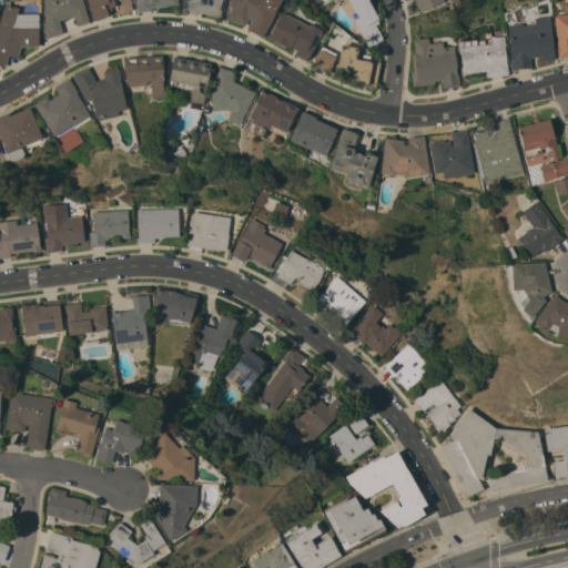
[(0,20),(6,3),(4,3),(6,0),(17,0),(17,7),(18,8),(16,13),(18,14),(38,14),(38,20),(41,20),(41,29),(38,29),(38,46),(20,46),(17,58),(8,56),(4,67),(0,64),(0,20)]
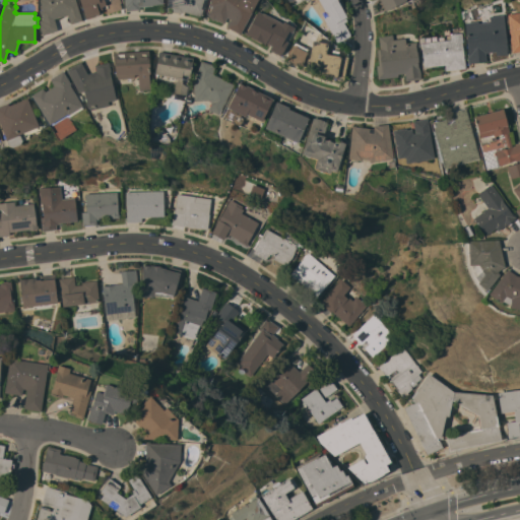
[(74,0),(81,20),(70,24),(67,14),(54,19),(57,30),(42,36),(39,25),(41,25),(39,20),(42,19),(39,10),(41,9),(40,5),(41,5),(39,0),(74,0)]
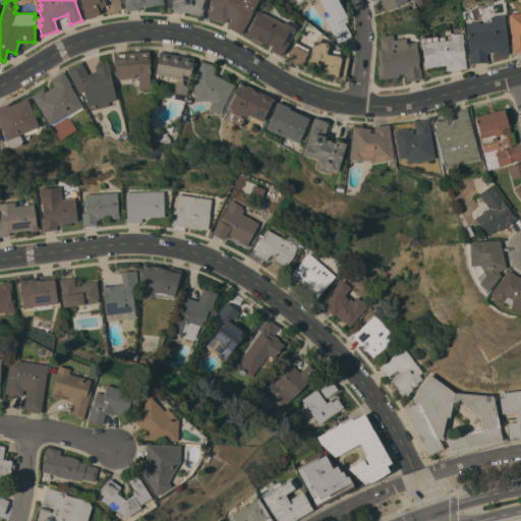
[(119,0),(120,3),(119,3),(121,9),(106,13),(104,9),(101,9),(102,10),(98,12),(98,14),(95,15),(95,16),(85,18),(78,0),(119,0)]
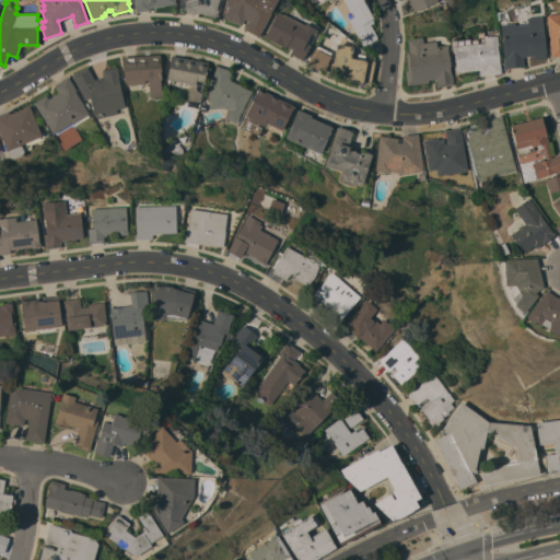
[(132,0),(174,0),(175,3),(163,6),(164,6),(150,8),(150,11),(135,12),(132,0)]
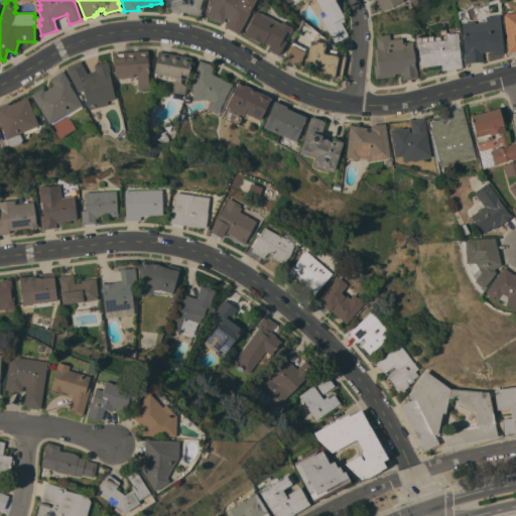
[(165,0),(205,0),(201,17),(179,11),(179,13),(164,11),(165,0)]
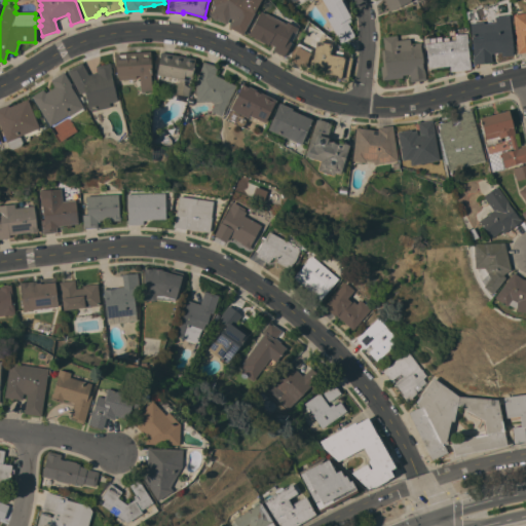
[(259,0),(242,34),(228,27),(232,20),(229,17),(226,24),(217,20),(215,20),(212,17),(212,16),(210,15),(214,7),(212,5),(213,0),(259,0)]
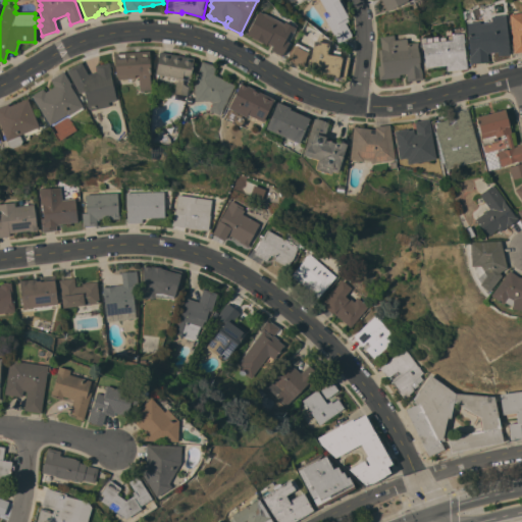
[(324,18),(329,15),(327,11),(326,12),(319,0),(337,0),(348,16),(347,17),(348,20),(345,22),(351,35),(351,36),(338,43),(338,42),(337,42),(324,18)]
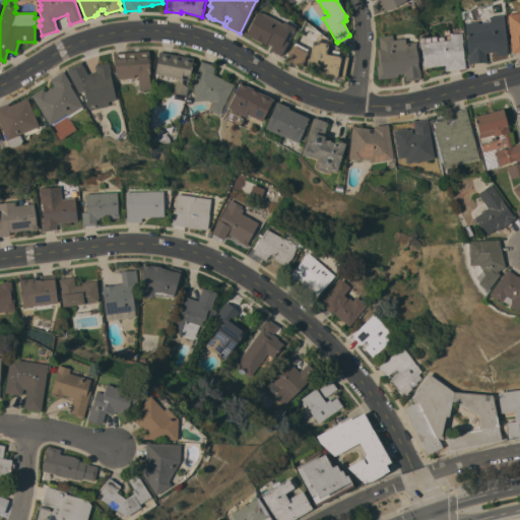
[(406,0),(385,10),(379,0),(406,0)]
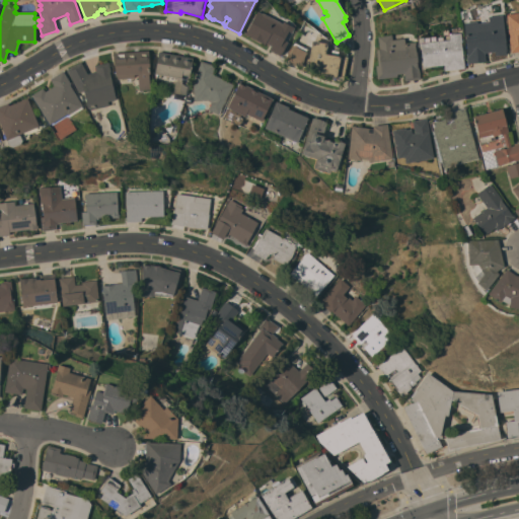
[(283,21),(294,27),(291,32),(288,31),(284,38),(285,38),(284,41),(287,42),(280,56),(269,50),(271,46),(266,43),(265,45),(263,45),(264,44),(246,34),(246,35),(244,34),(256,11),(262,13),(282,23),(283,21)]
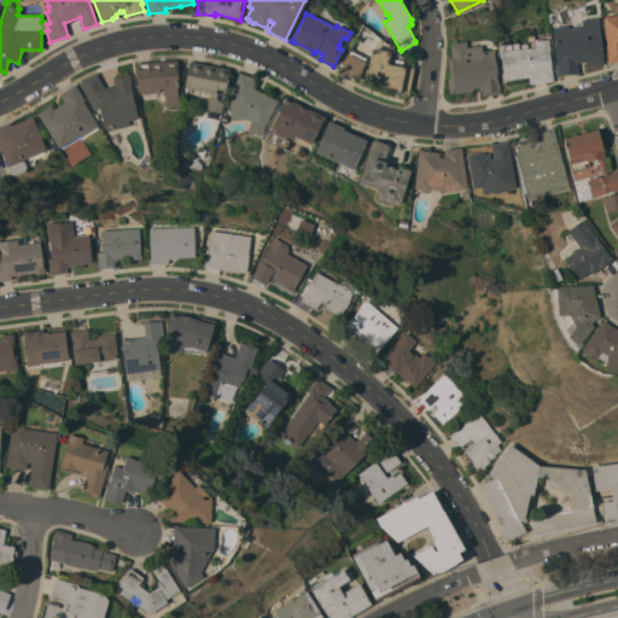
[(602,17),(617,15),(617,60),(607,63),(602,17)]
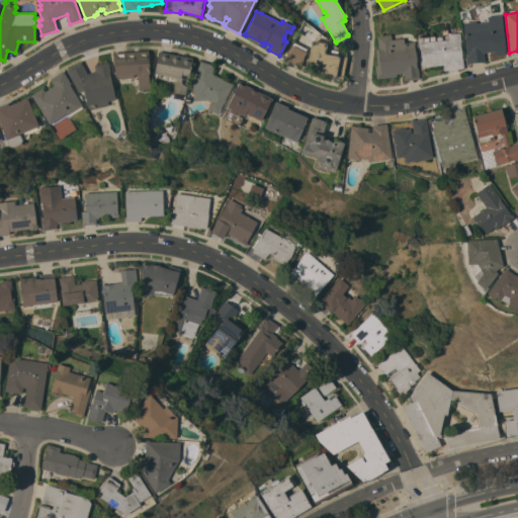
[(462,22),(476,21),(476,23),(487,22),(487,16),(501,14),(505,54),(494,55),(493,52),(483,53),(484,62),(466,64),(462,22)]
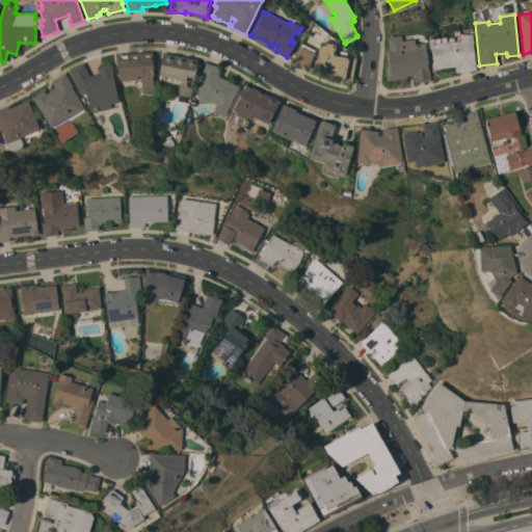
[(454,67),(433,69),(430,44),(430,42),(428,42),(428,38),(453,35),(453,30),(473,27),(474,33),(471,33),(473,43),(471,44),(474,61),(476,70),(455,72),(454,67)]
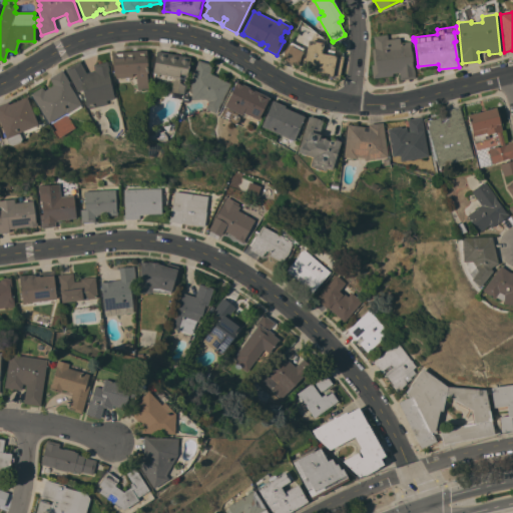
[(413,68),(414,68),(415,77),(400,79),(399,72),(392,73),(392,75),(373,78),(371,65),(373,64),(372,49),(374,48),(373,36),(387,34),(387,39),(399,38),(400,42),(410,41),(413,68)]
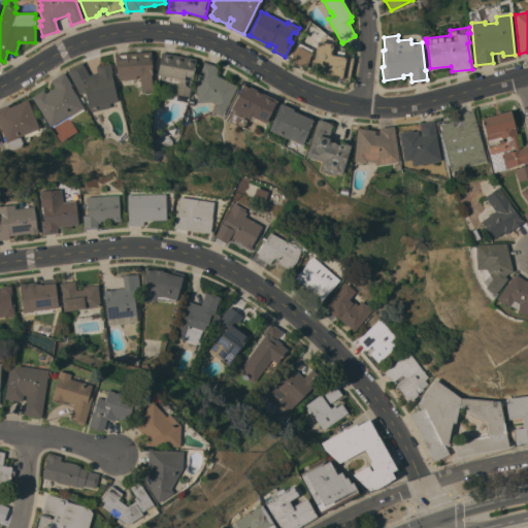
[(349,83),(338,80),(338,78),(323,75),(324,71),(311,69),(312,66),(310,66),(311,59),(314,60),(317,41),(333,44),(331,55),(336,56),(337,51),(343,52),(343,56),(353,58),(349,83)]
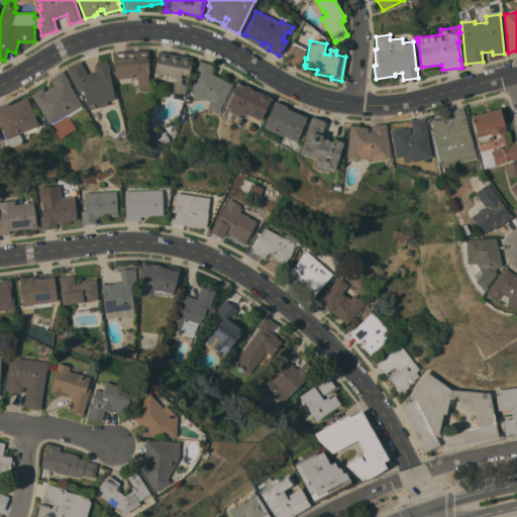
[(293,42),(305,48),(304,52),(305,52),(302,58),(300,68),(285,60),(285,59),(293,42)]
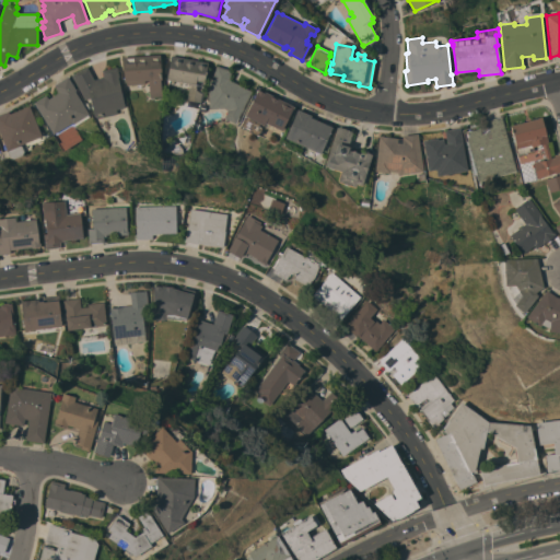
[(159,55),(161,96),(149,97),(148,80),(143,81),(144,83),(126,84),(126,81),(124,81),(123,57),(159,55)]
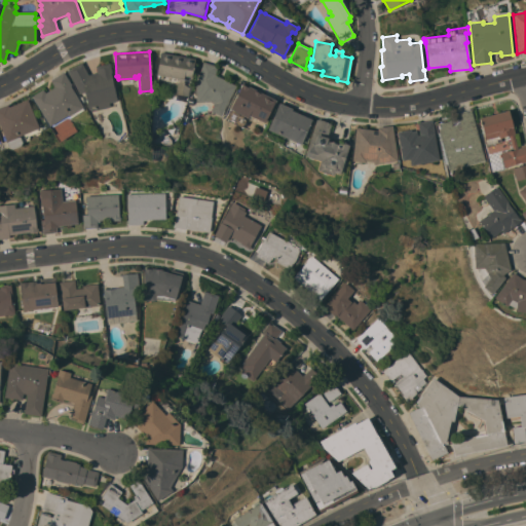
[(194,59),(190,85),(191,85),(188,96),(175,94),(177,82),(178,82),(178,78),(156,74),(160,52),(194,59)]
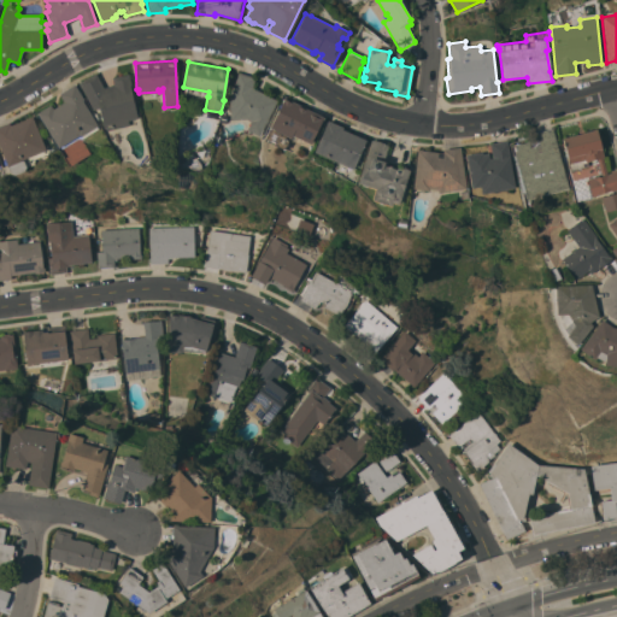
[(259,136),(246,130),(251,121),(246,119),(229,119),(229,99),(238,72),(254,77),(252,88),(276,100),(259,136)]
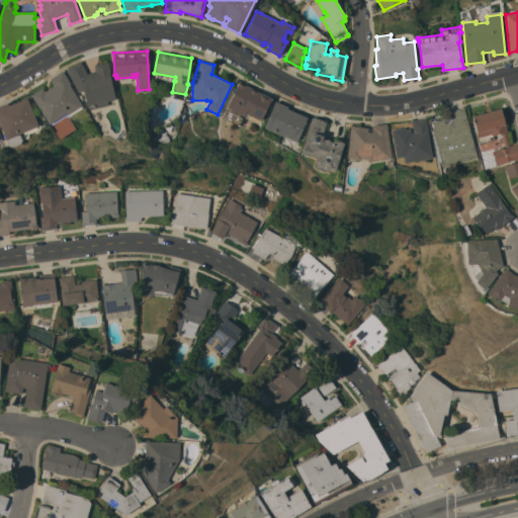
[(89,110),(89,107),(86,108),(83,91),(77,92),(66,70),(80,63),(86,74),(95,72),(93,66),(107,63),(109,73),(108,73),(114,99),(106,101),(107,106),(89,110)]
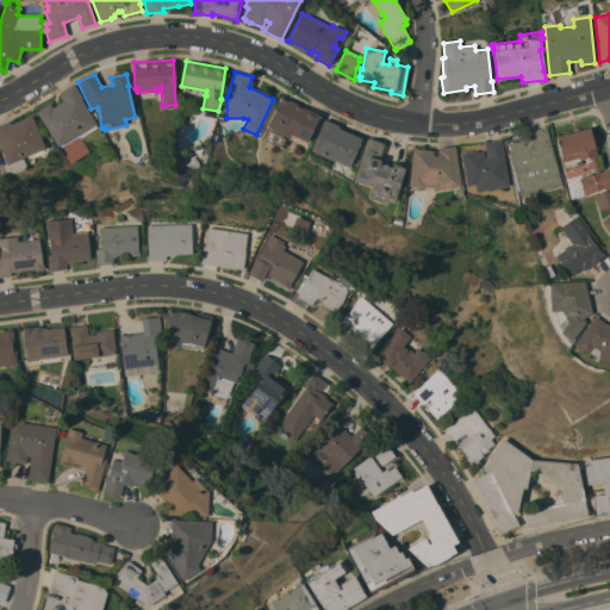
[(37,111),(50,104),(53,107),(63,101),(58,93),(74,83),(82,99),(81,99),(97,124),(95,125),(97,128),(81,136),(80,135),(79,135),(78,134),(57,145),(37,111)]
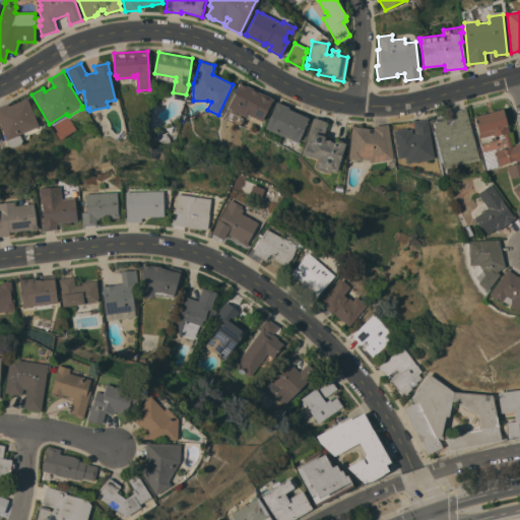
[(253,88),(252,89),(257,92),(257,91),(272,99),(261,121),(246,114),(245,117),(226,108),(237,87),(236,86),(238,83),(239,83),(240,82),(241,83),(245,85),(245,84),(253,88)]
